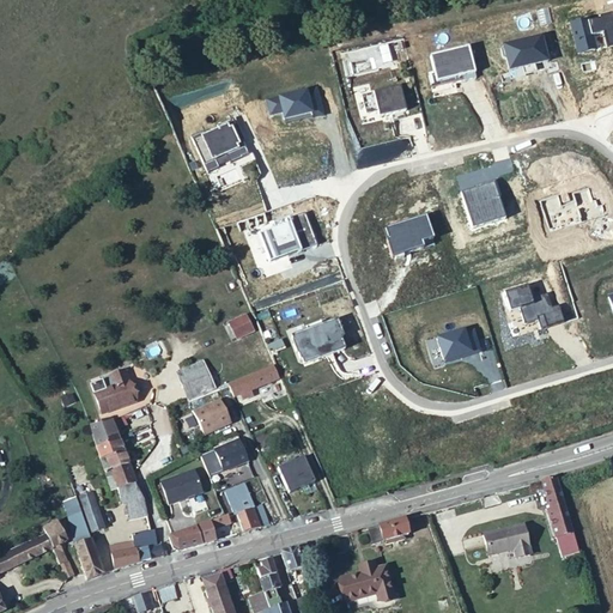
[(228,321),(236,340),(255,332),(247,313),(228,321)]
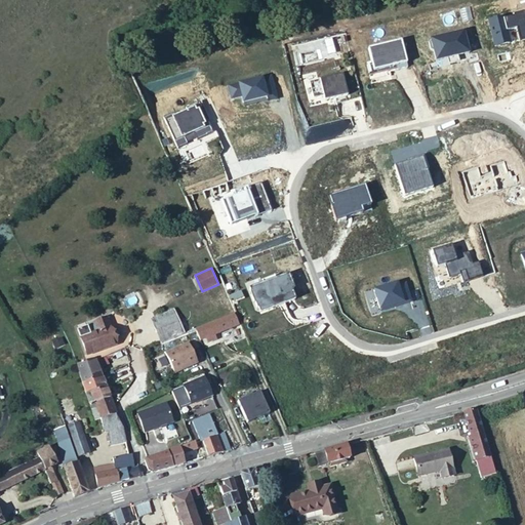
[(161,342),(183,333),(172,309),(151,318),(161,342)]
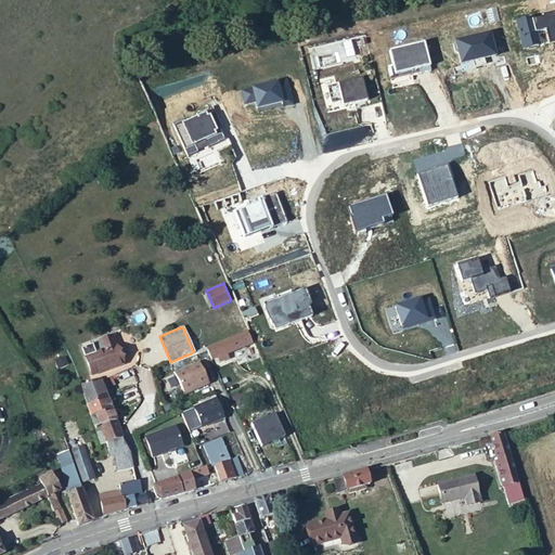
[(210,358),(211,358),(218,356),(220,361),(228,358),(226,351),(250,341),(246,331),(206,347),(210,358)]
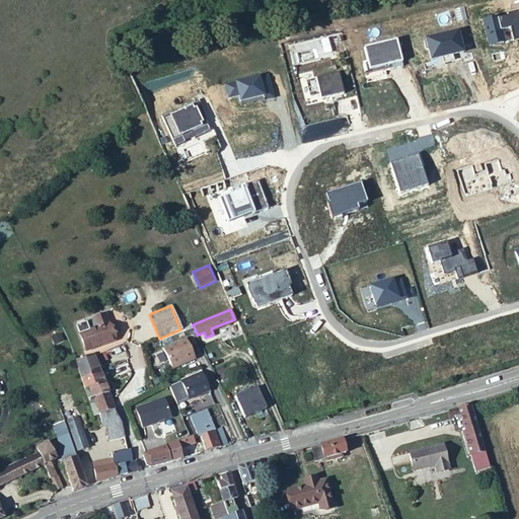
[(76,330),(84,353),(113,342),(103,319),(76,330)]
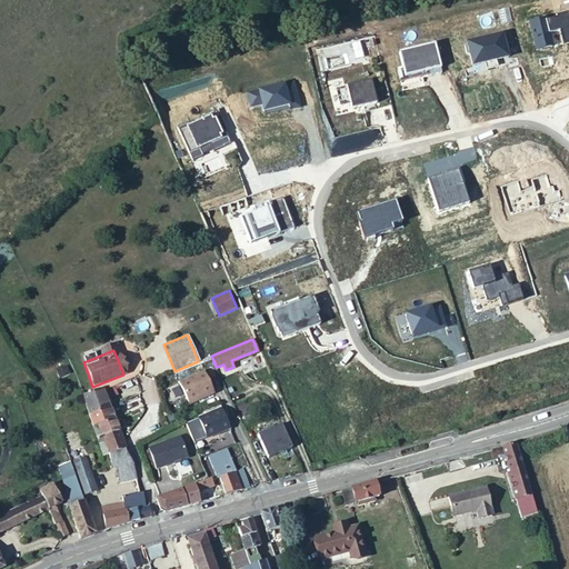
[(178,382),(188,405),(213,392),(202,370),(178,382)]
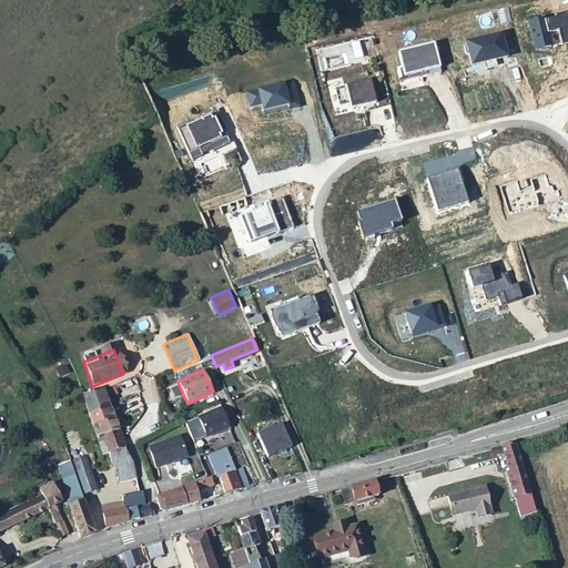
[(100,391),(84,397),(101,455),(109,452),(111,465),(115,464),(115,469),(113,469),(114,475),(117,475),(117,478),(135,476),(132,460),(125,446),(118,429),(113,417),(108,405),(104,396),(100,391)]
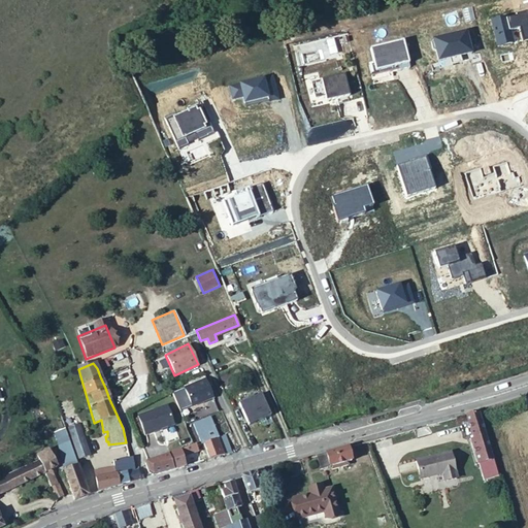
[(205,377),(184,387),(191,405),(212,397),(210,391),(205,377)]
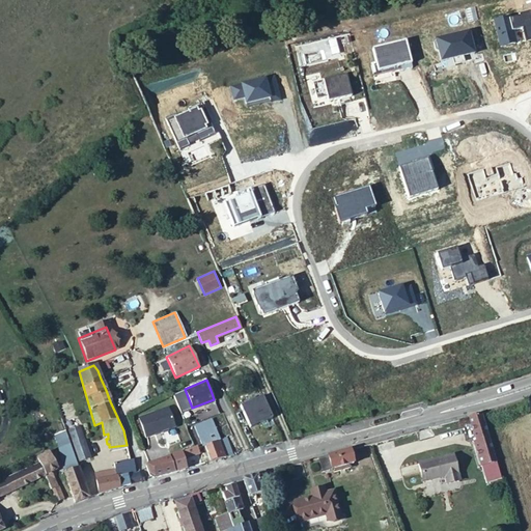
[(233,400),(236,408),(250,401),(247,394),(233,400)]
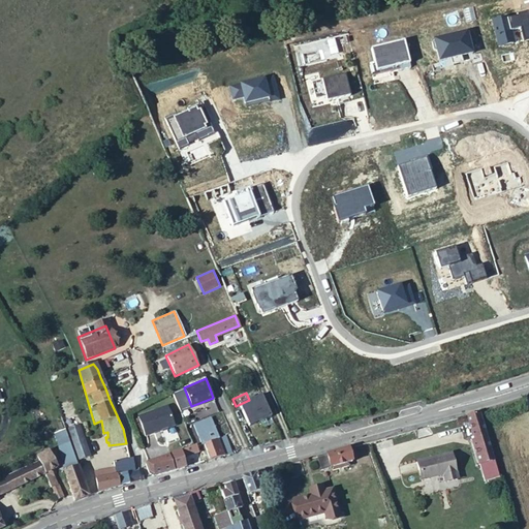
[(137,415),(144,435),(173,425),(165,405),(137,415)]
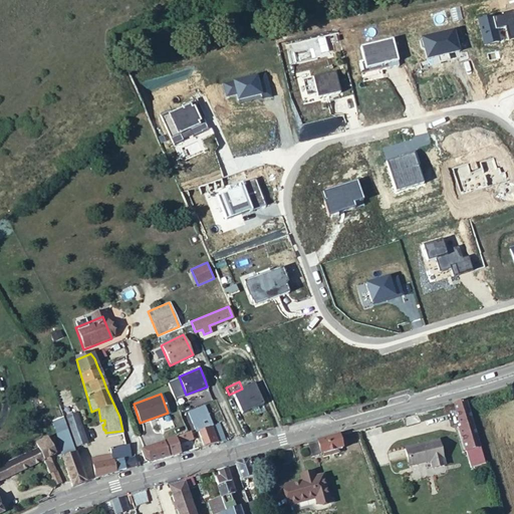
[(479,447),(465,400),(464,400),(455,403),(453,403),(460,427),(458,428),(465,451),(470,468),(484,464),(483,459),(479,447)]
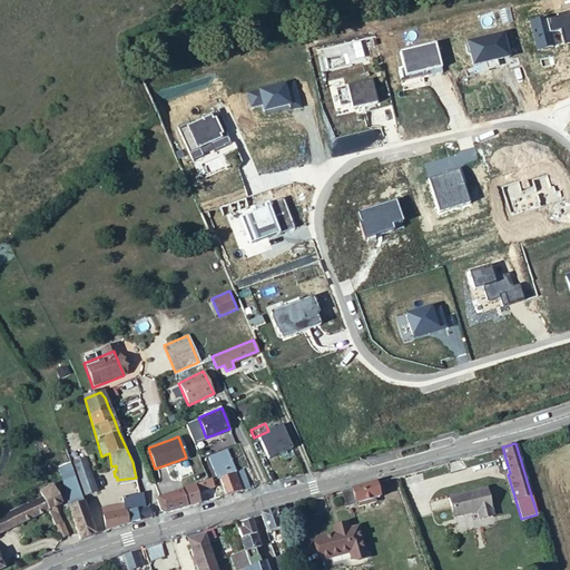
[(234,492),(249,488),(243,469),(235,471),(228,449),(210,455),(217,478),(225,475),(231,493),(234,492)]
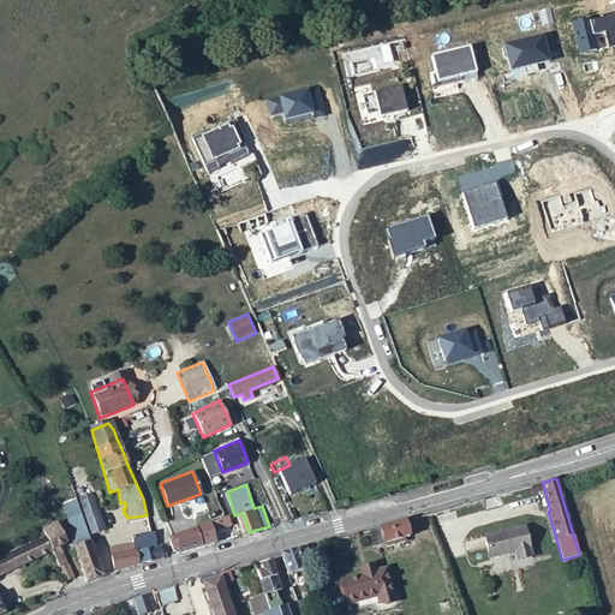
[(79,496),(91,533),(103,530),(91,493),(79,496)]
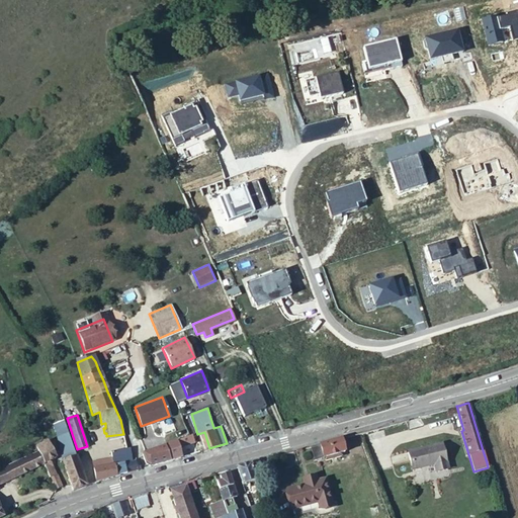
[(283,421),(285,428),(293,425),(291,418),(283,421)]
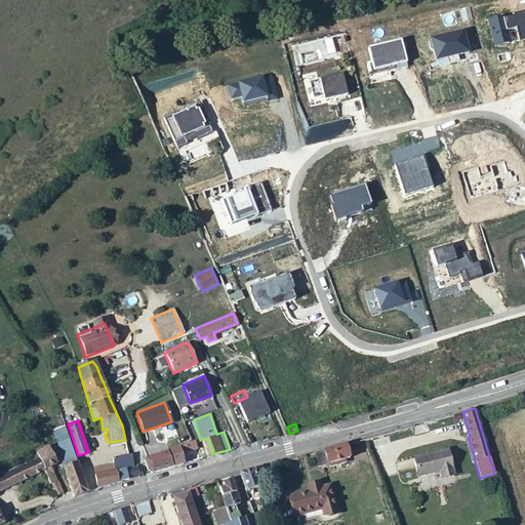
[(76,457),(64,425),(53,428),(56,438),(65,467),(71,465),(69,459),(76,457)]
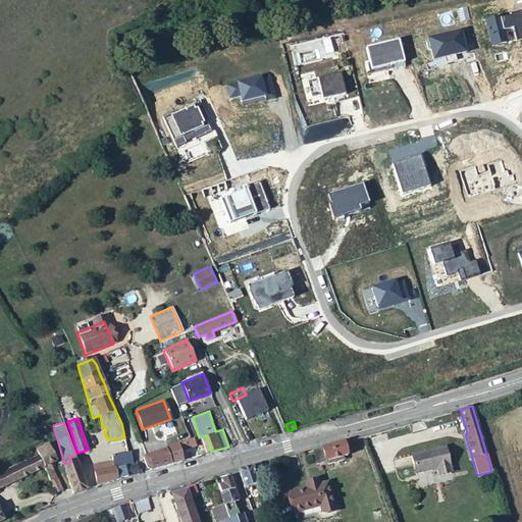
[(147,465),(150,469),(169,464),(181,461),(177,450),(194,445),(192,438),(190,438),(143,456),(147,465)]
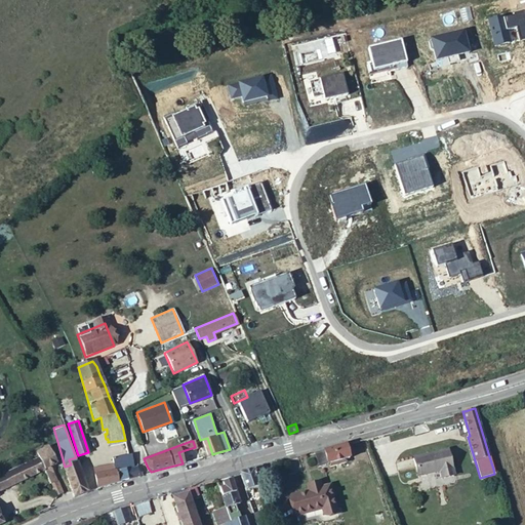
[(43,468),(56,496),(62,493),(49,466),(55,462),(47,445),(36,451),(38,456),(43,468)]
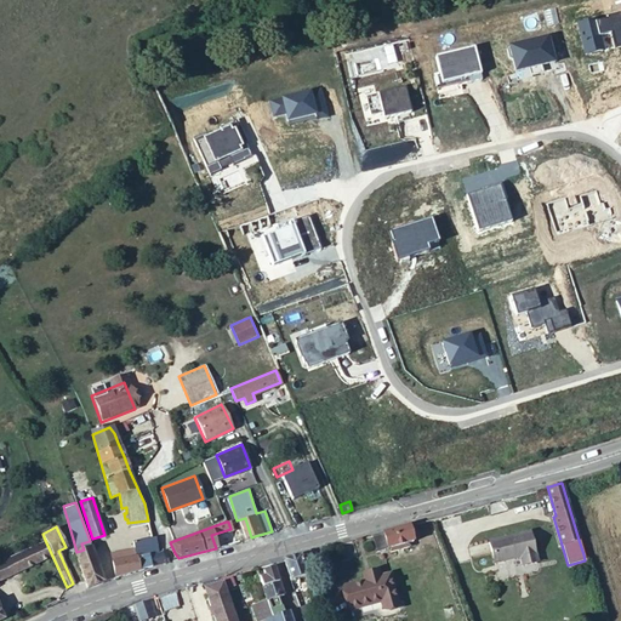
[(370,536),(375,552),(388,548),(405,542),(410,542),(405,527),(403,527),(387,531),(370,536)]
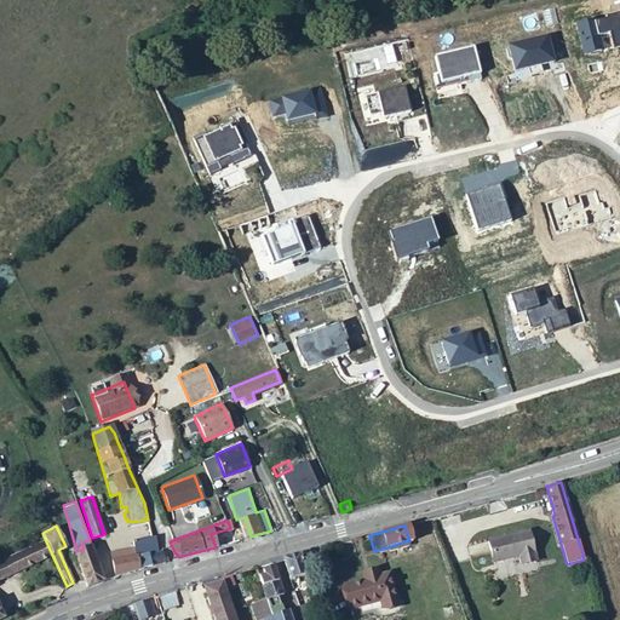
[(112,555),(115,575),(122,573),(139,567),(165,560),(161,550),(158,551),(153,528),(150,529),(130,538),(132,544),(121,547),(109,552),(112,555)]
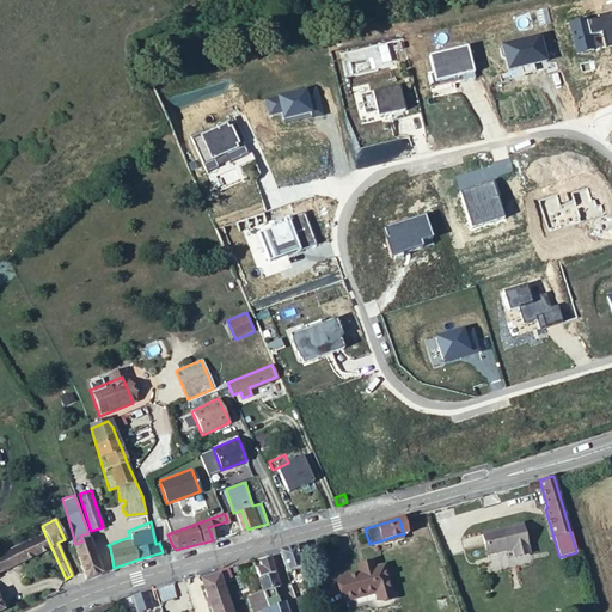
[(481,532),(485,555),(513,548),(515,557),(527,555),(521,524),(481,532)]
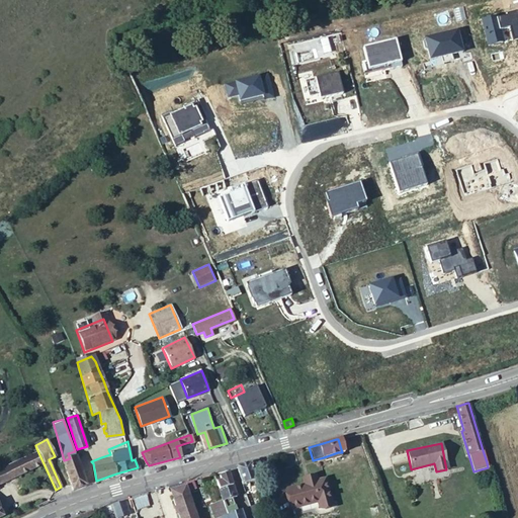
[(0,482),(42,461),(37,450),(0,468),(0,482)]
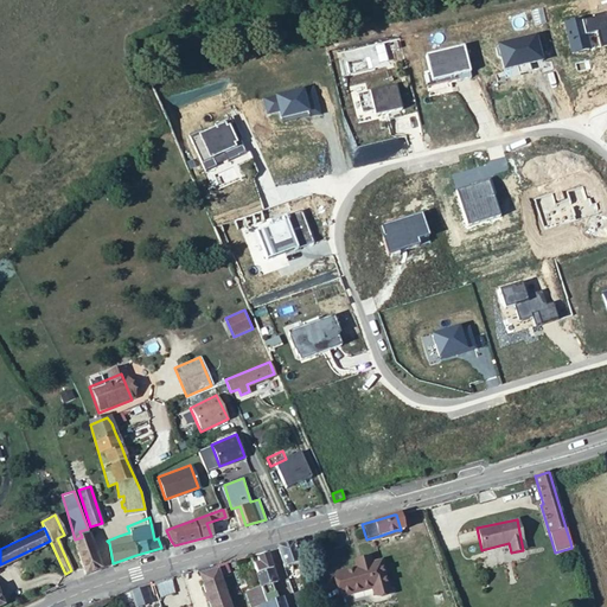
[(75,540),(85,574),(101,567),(88,529),(80,531),(82,537),(75,540)]
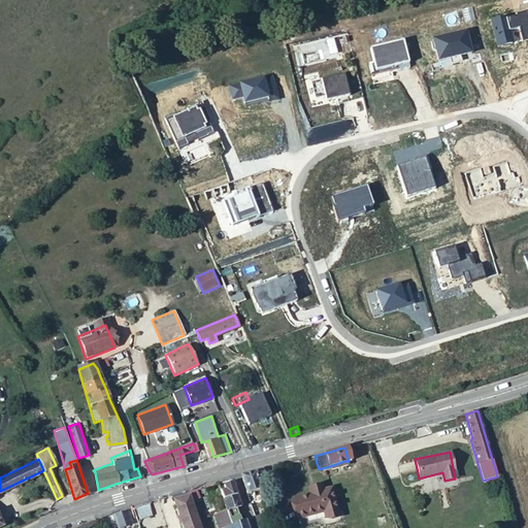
[(292,462),(285,464),(289,477),(302,473),(298,461),(292,462)]
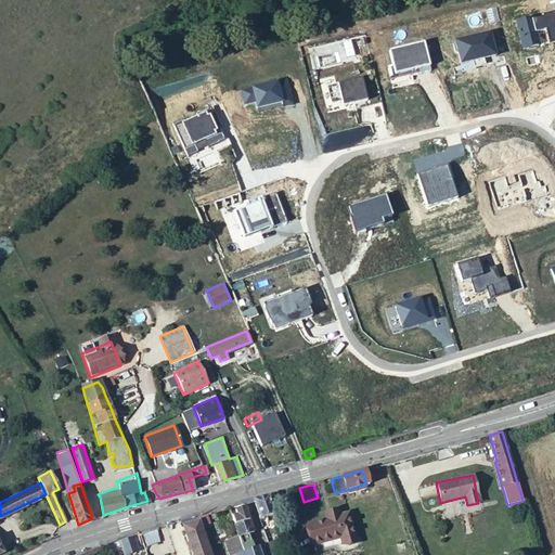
[(253,500),(259,518),(267,516),(273,514),(267,497),(253,500)]
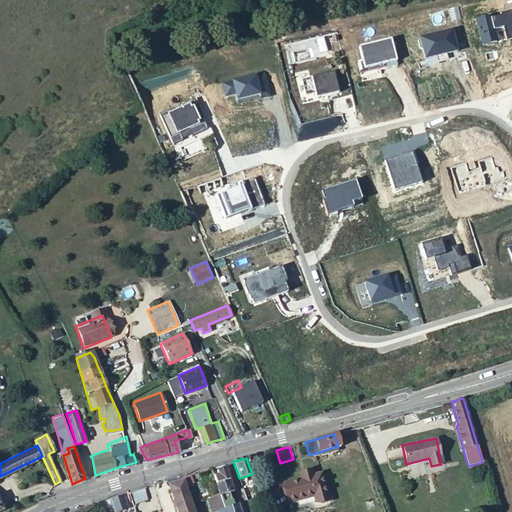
[(219,474),(214,476),(216,483),(229,479),(225,467),(217,470),(219,474)]
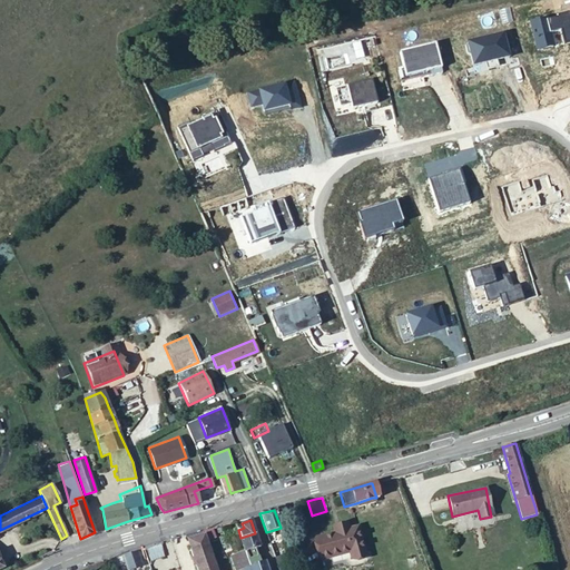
[(314,539),(320,559),(350,551),(352,559),(365,554),(356,527),(347,529),(346,522),(332,527),(334,533),(314,539)]
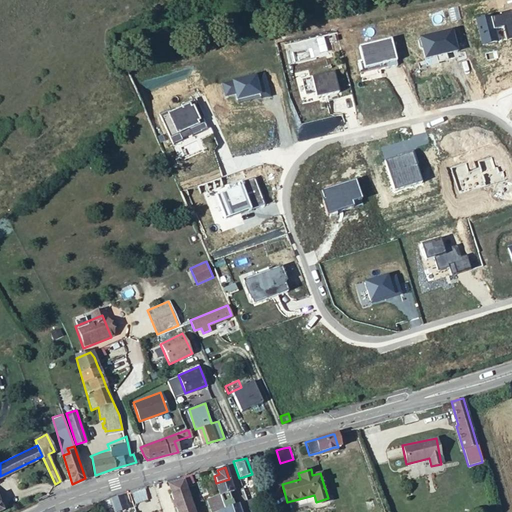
[(181,476),(186,489),(190,487),(188,479),(192,478),(190,473),(184,475),(181,476)]
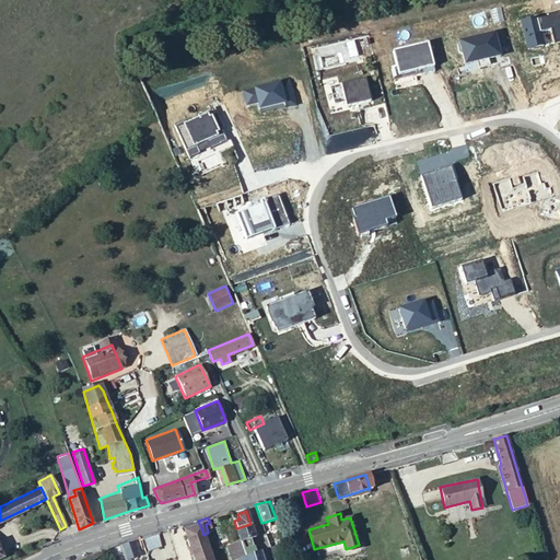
[(198,521),(183,525),(194,559),(211,559),(203,535),(198,521)]
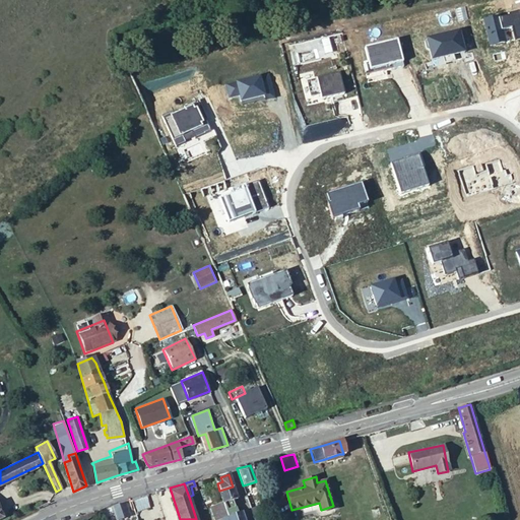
[(233,486),(219,491),(223,502),(225,510),(239,506),(233,486)]
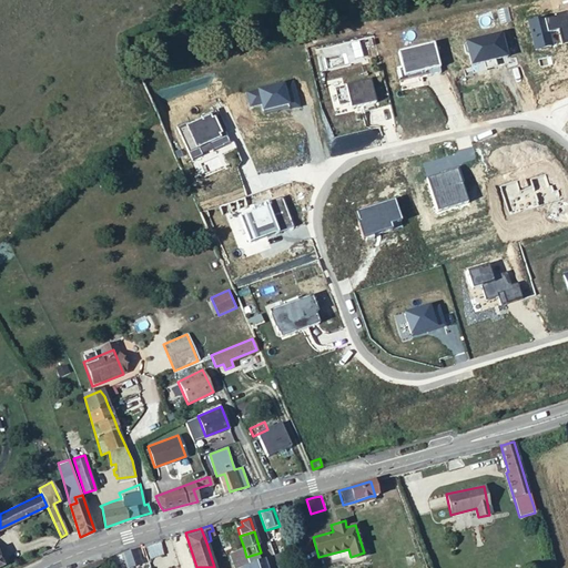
[(162,554),(158,540),(148,544),(144,545),(149,558),(162,554)]
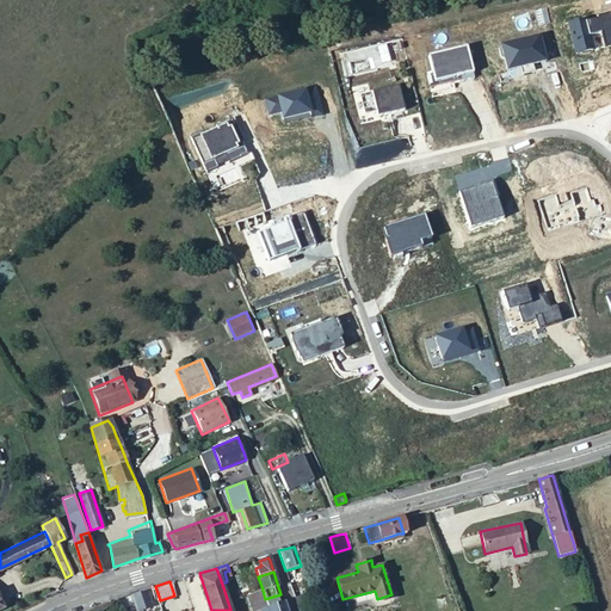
[(143,591),(133,594),(137,610),(154,604),(148,588),(143,591)]
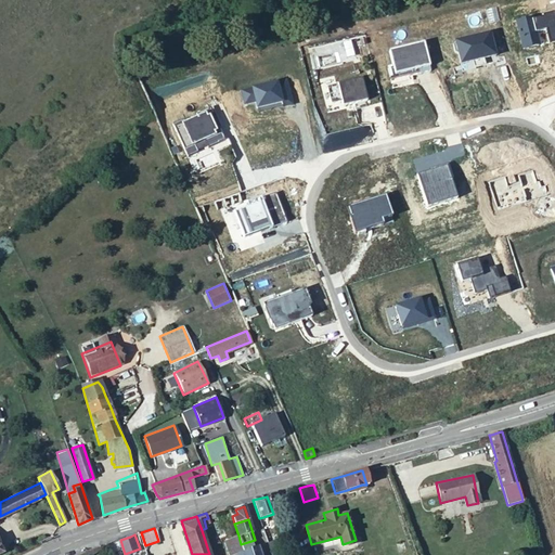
[(241,544),(239,536),(224,540),(229,554),(231,554),(235,554),(243,551),(241,544)]
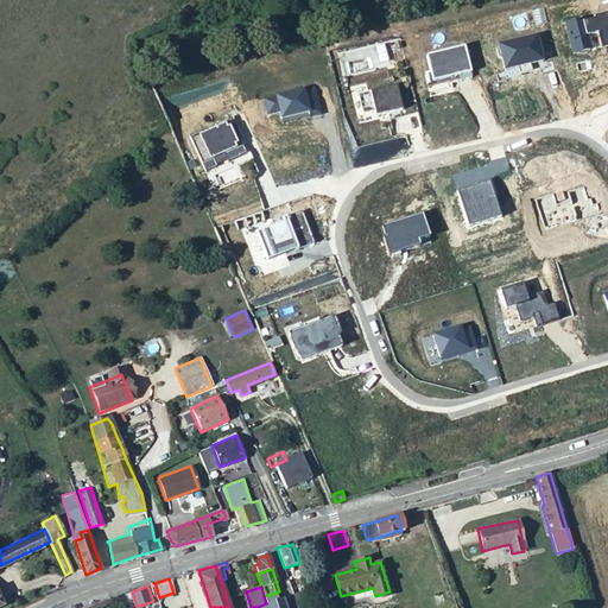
[(282,599),(279,591),(264,596),(266,603),(282,599)]
